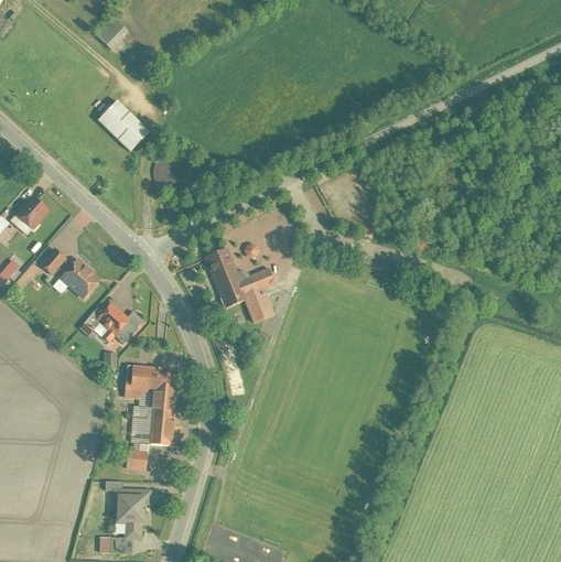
[(0,33),(9,23),(0,15),(0,33)]
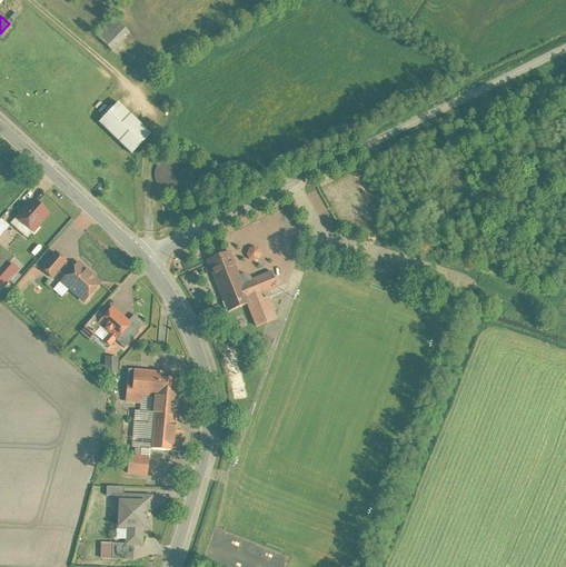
[(127,32),(112,17),(93,35),(109,50),(127,32)]
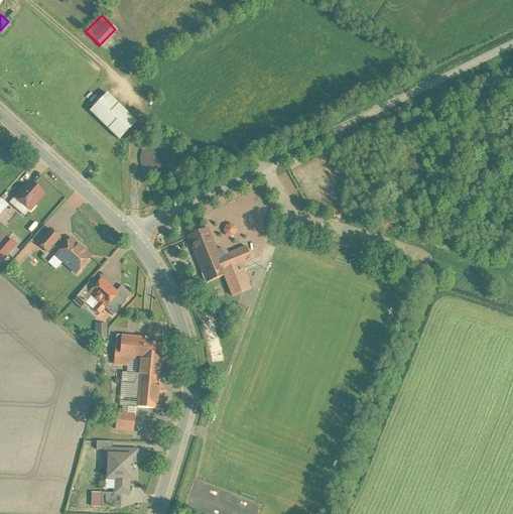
[(133,120),(103,91),(86,110),(116,138),(133,120)]
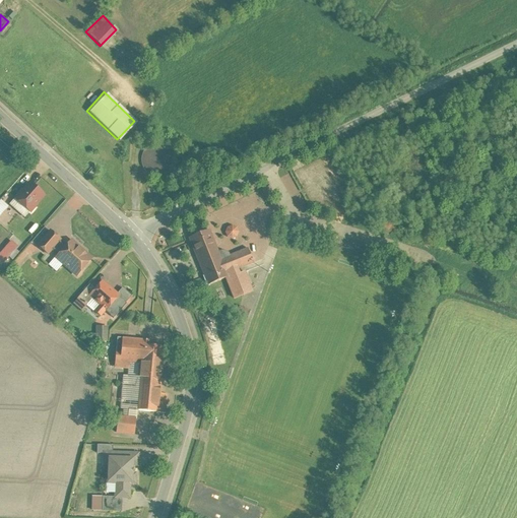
[(29,210),(46,193),(33,181),(16,198),(29,210)]
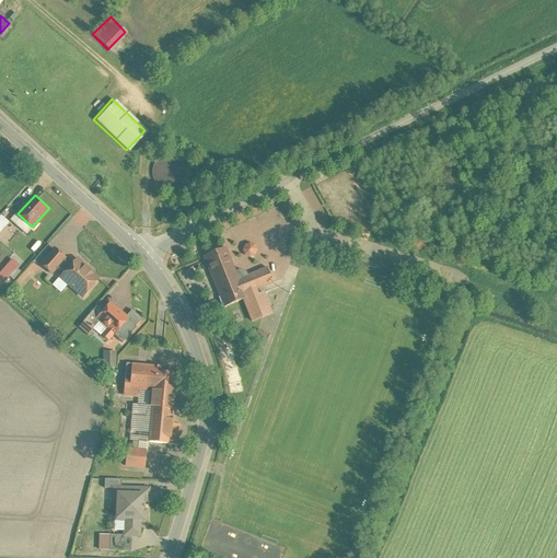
[(255,244),(250,241),(244,243),(242,247),(243,253),(248,256),(254,254),(256,250),(255,244)]
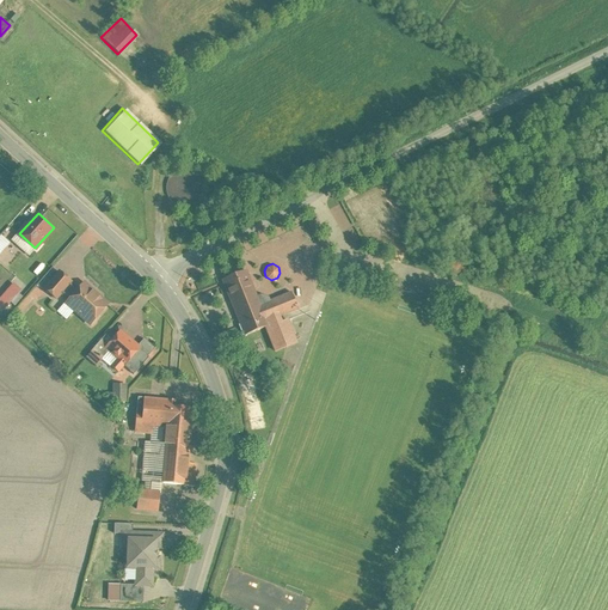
[(298,341),(287,311),(298,306),(292,291),(260,303),(246,268),(221,279),(244,335),(265,327),(274,349),(298,341)]
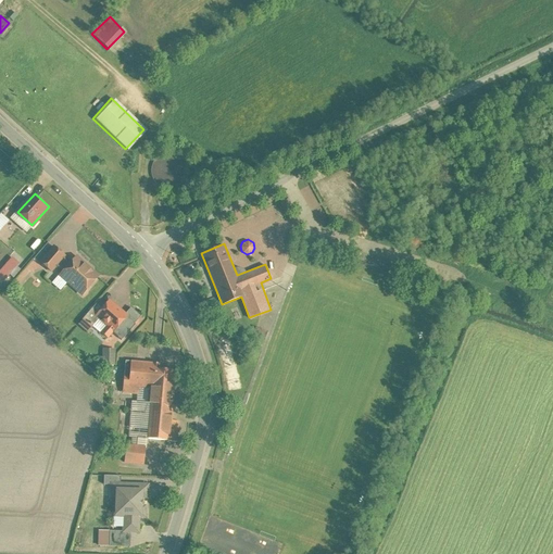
[(53,244),(39,260),(51,271),(55,265),(62,271),(59,275),(82,296),(99,276),(76,255),(70,262),(63,256),(65,254),(53,244)]
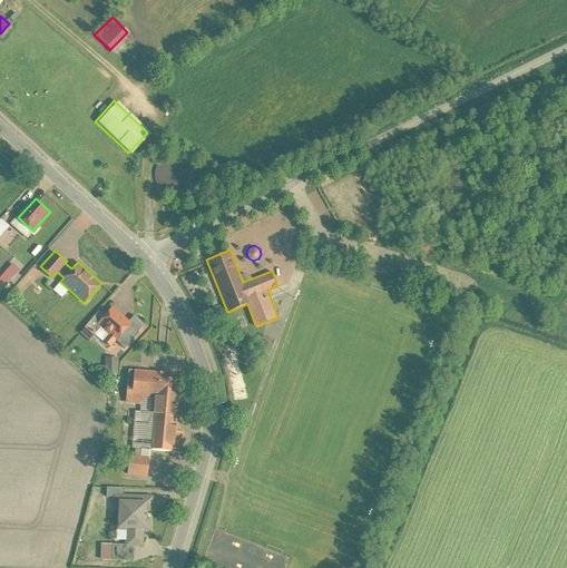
[(11,262),(0,275),(0,291),(19,268),(11,262)]
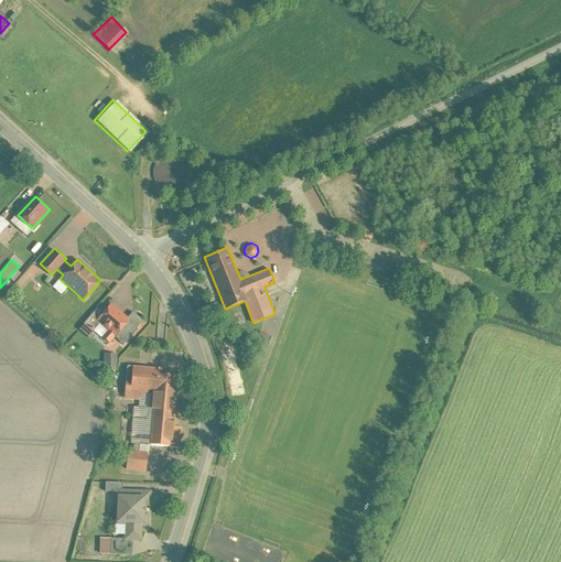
[(111,302),(103,312),(98,307),(79,327),(88,336),(100,323),(115,336),(116,335),(123,342),(142,320),(132,311),(128,316),(111,302)]
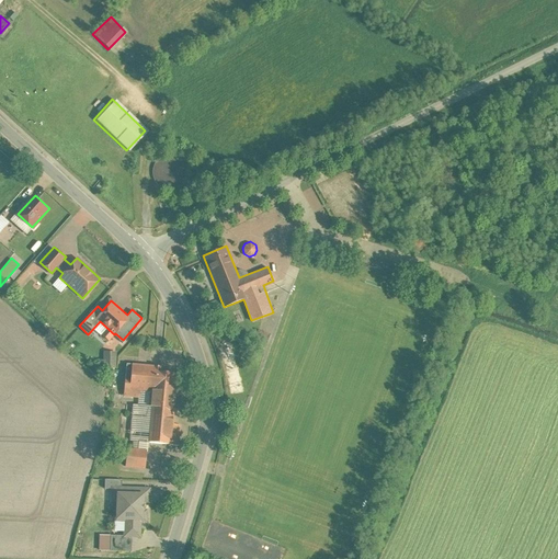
[(269,331),(258,327),(252,341),(263,345),(269,331)]
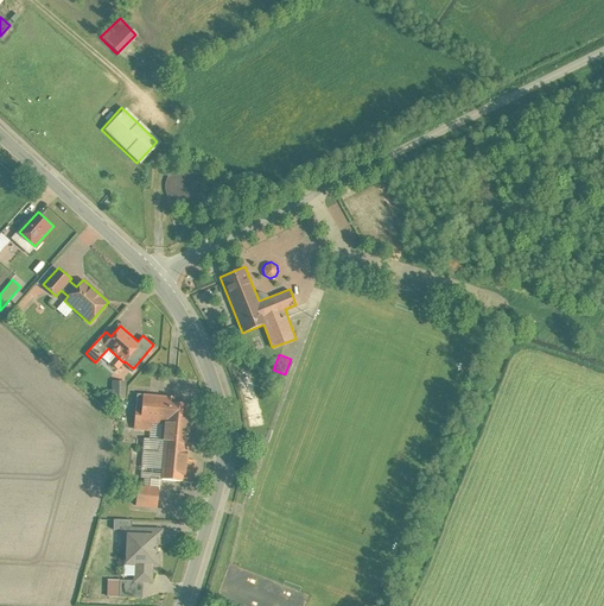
[(125,397),(126,380),(112,380),(112,390),(107,390),(106,397),(125,397)]
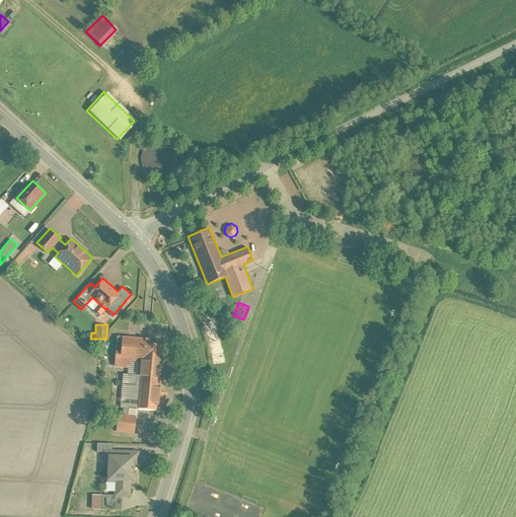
[(167,391),(161,391),(164,345),(147,343),(147,338),(116,335),(114,365),(128,366),(127,374),(123,374),(121,408),(123,408),(123,414),(119,414),(117,430),(134,431),(135,415),(136,409),(137,409),(159,411),(166,412),(167,391)]
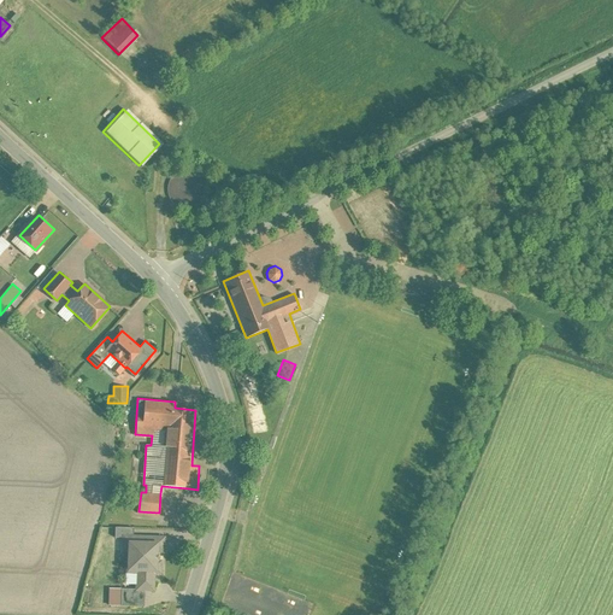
[(124,584),(134,584),(134,589),(108,587),(107,603),(143,605),(143,590),(154,590),(154,573),(158,573),(158,551),(164,551),(165,536),(134,534),(134,526),(116,526),(115,536),(121,536),(121,550),(128,550),(128,572),(125,572),(124,584)]
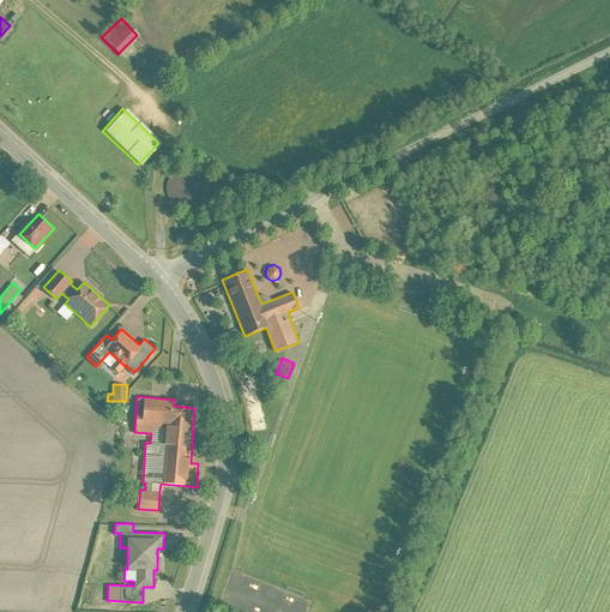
[(88,580),(84,595),(94,598),(97,582),(88,580)]
